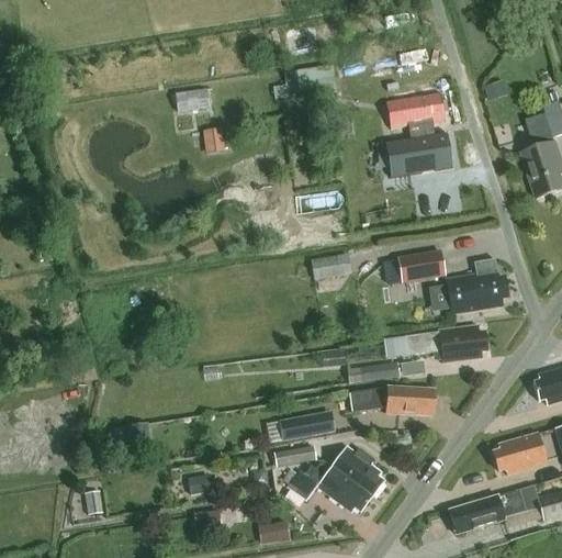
[(521,31),(521,47),(537,47),(537,31),(521,31)]
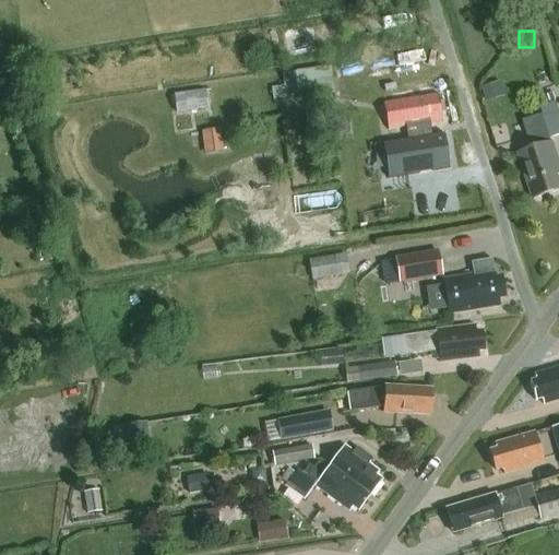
[(286,94),(329,90),(326,65),(284,69),(286,94)]
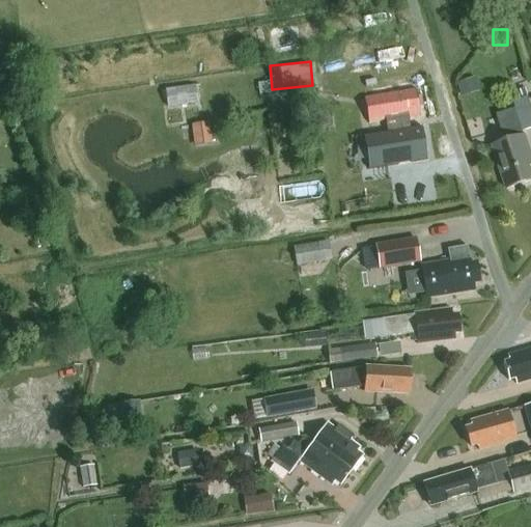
[(475,75),(457,80),(460,91),(479,86),(475,75)]
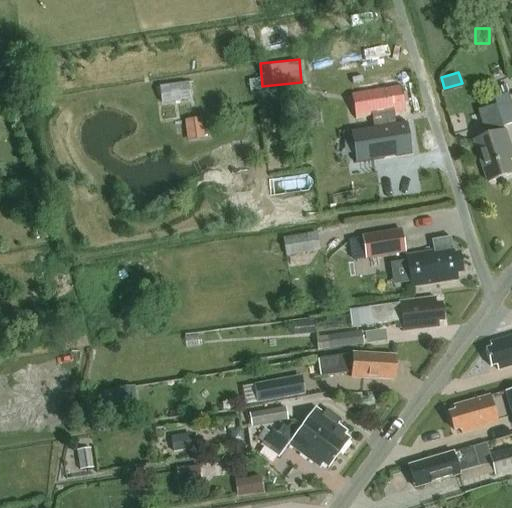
[(165,94),(192,94),(192,77),(164,78),(165,94)]
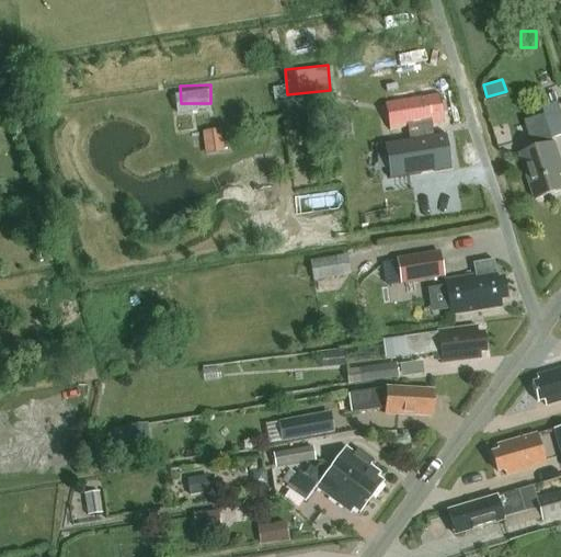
[(393,100),(386,102),(389,120),(397,118),(398,125),(407,124),(422,122),(432,120),(442,118),(436,84),(392,92),(393,100)]
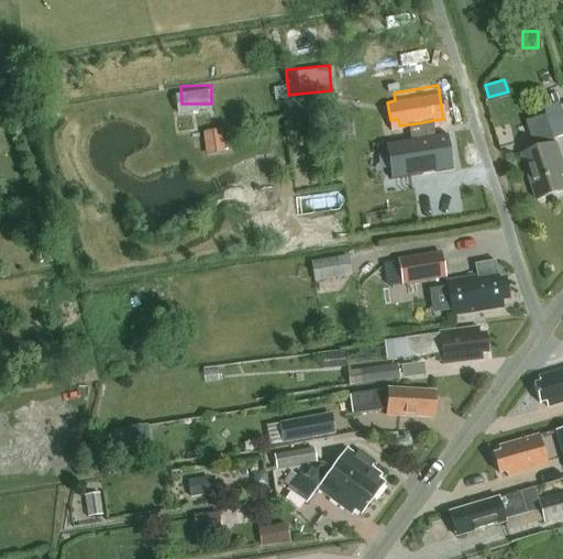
[(559,90),(544,96),(547,105),(561,100),(559,90)]
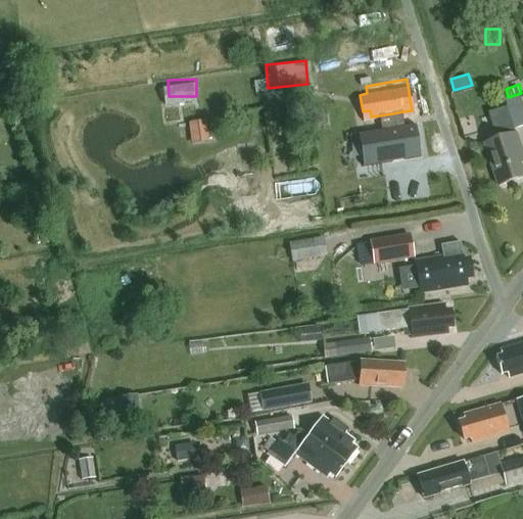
[(508,97),(507,97),(514,121),(516,126),(522,124),(522,97),(521,93),(508,97)]
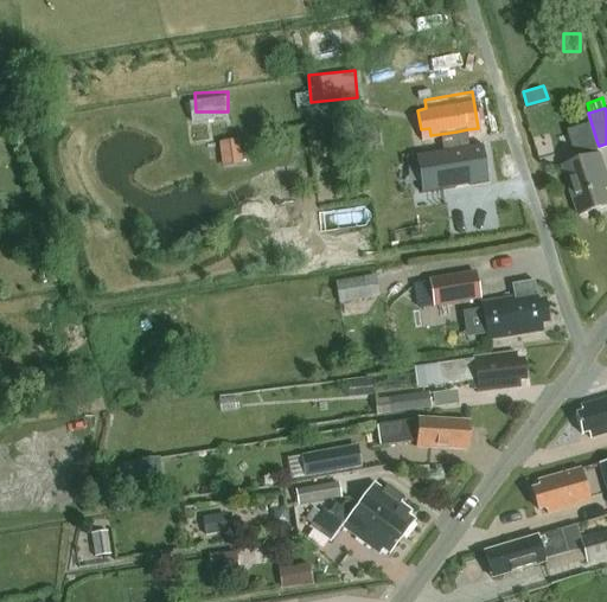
[(422,151),(416,152),(422,190),(428,189),(455,184),(455,183),(470,180),(470,181),(486,179),(480,141),(470,143),(467,129),(457,132),(440,134),(442,148),(422,151)]
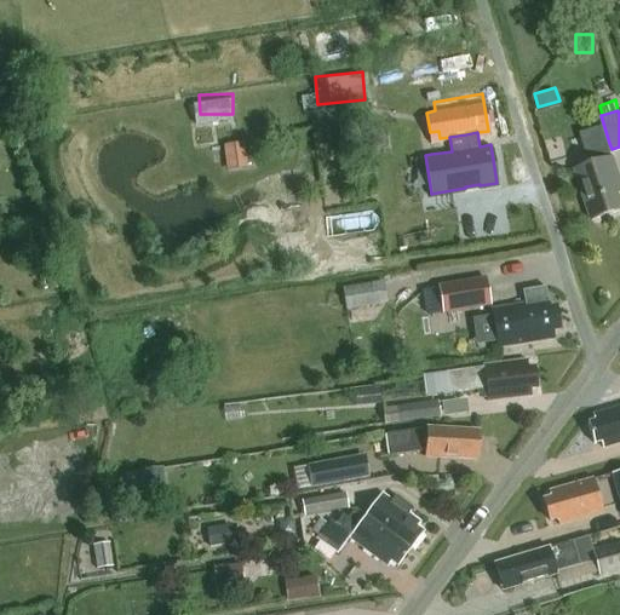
[(248,133),(228,138),(233,161),(253,156),(248,133)]
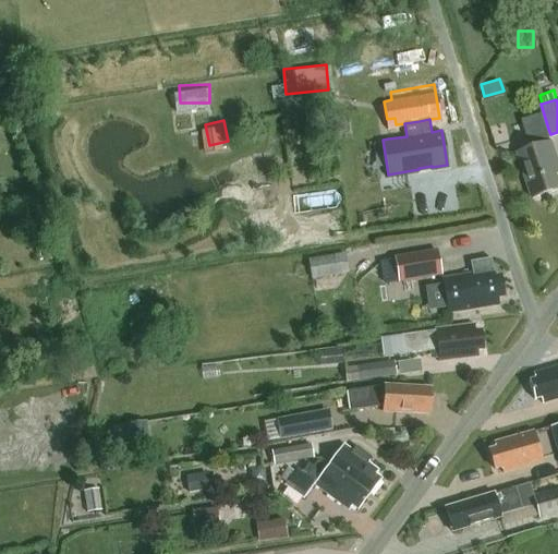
[(530,135),(533,147),(553,141),(550,134),(548,129),(530,135)]
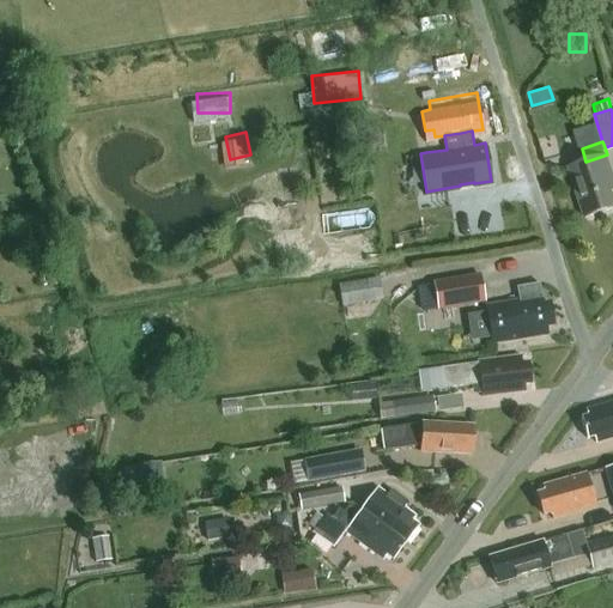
[(612,208),(612,193),(611,187),(612,186),(612,172),(607,154),(586,162),(570,166),(586,217),(612,208)]
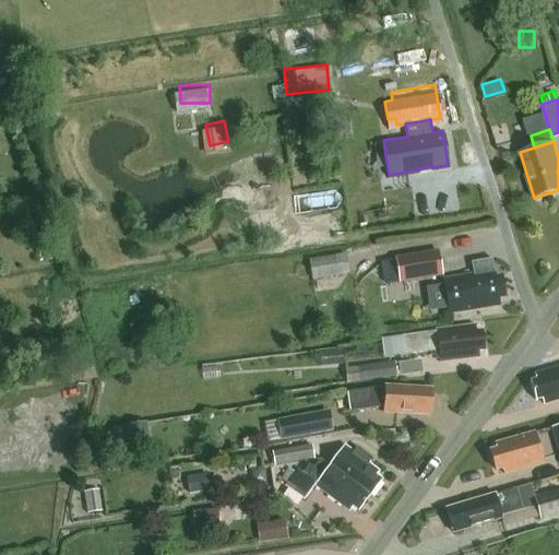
[(438,249),(394,256),(394,257),(397,279),(397,280),(441,272),(438,249)]
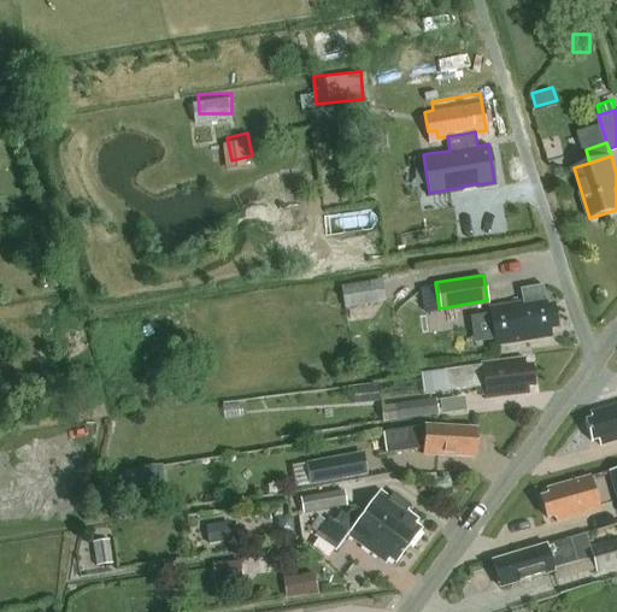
[(382,277),(341,283),(345,306),(386,299),(382,277)]
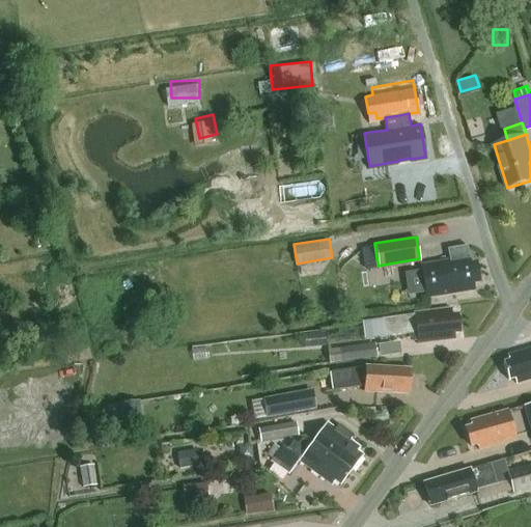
[(469,244),(448,247),(450,259),(422,264),(427,295),(475,287),(474,281),(480,280),(477,260),(471,261),(469,244)]
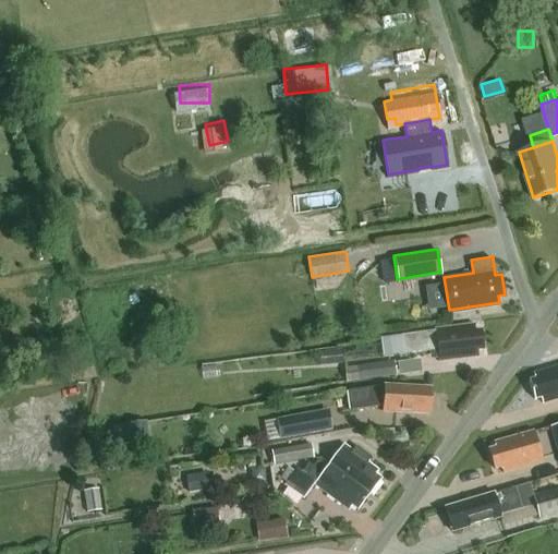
[(439,348),(440,359),(478,354),(477,348),(484,347),(482,328),(475,329),(474,324),(401,333),(404,352),(439,348)]
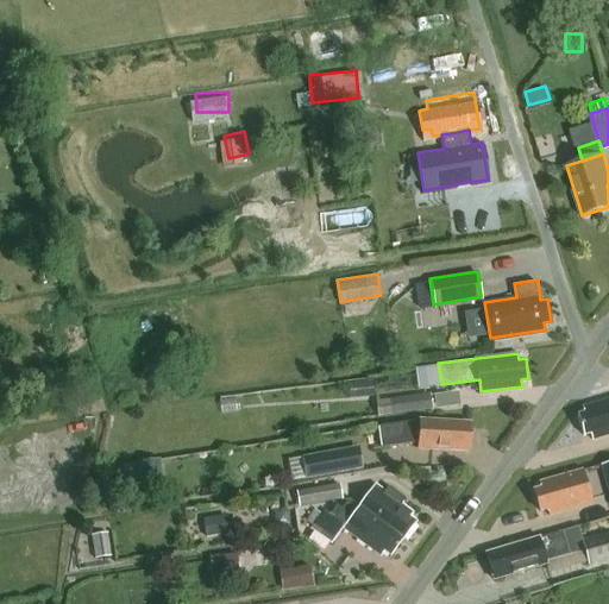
[(438,363),(414,366),(416,388),(441,384),(438,363)]
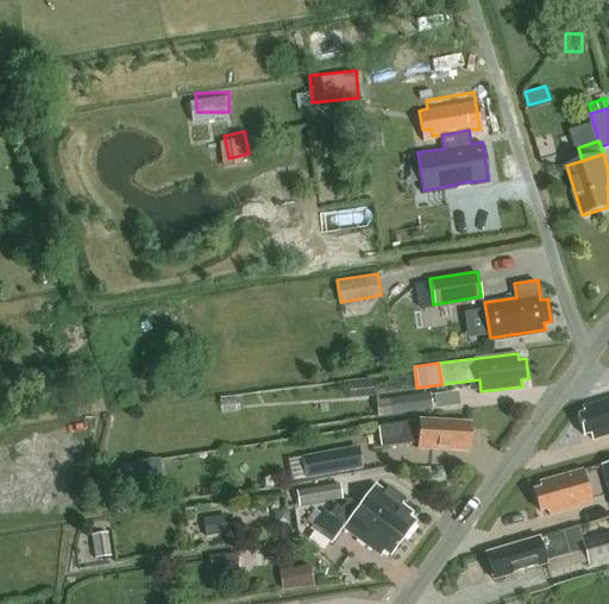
[(372,377),(346,379),(347,396),(374,394),(372,377)]
